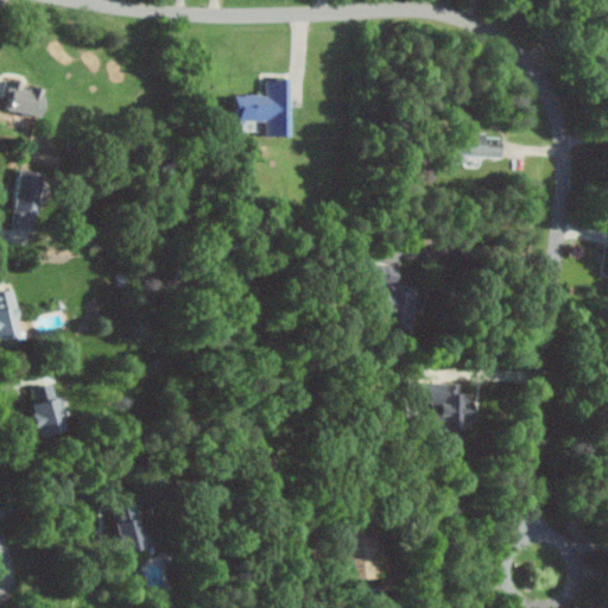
[(285,137),(286,80),(264,80),(264,95),(233,95),(233,120),(263,120),(263,137),(285,137)]
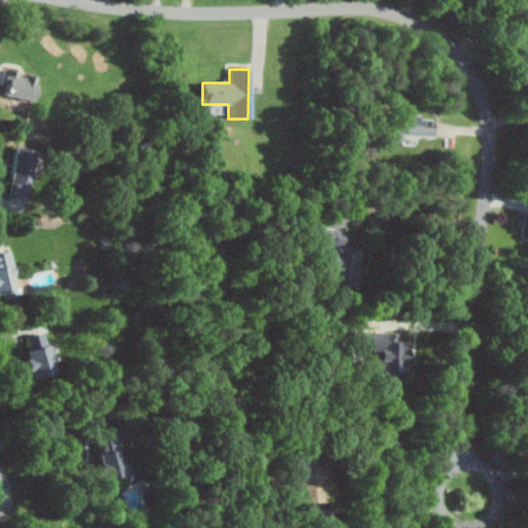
[(31,101),(36,76),(5,70),(0,94),(31,101)]
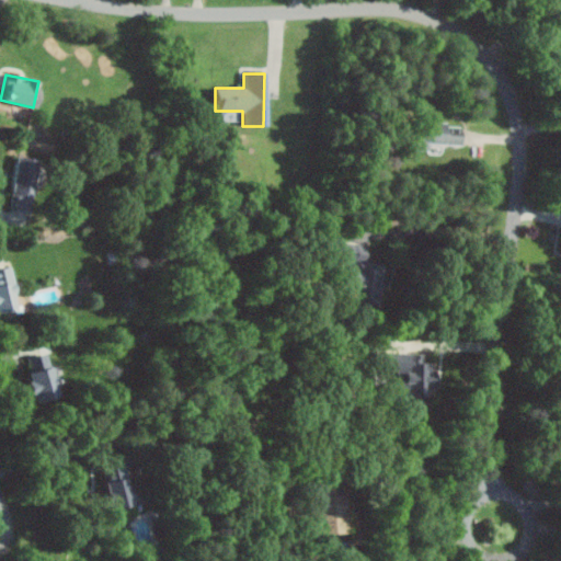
[(413,144),(458,145),(459,127),(444,127),(444,122),(413,122),(413,144)]
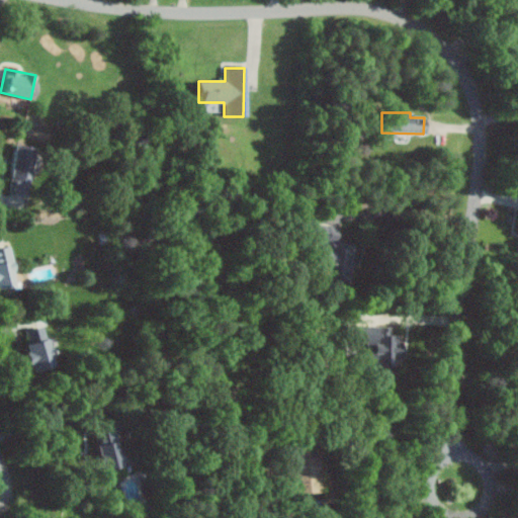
[(26,195),(31,148),(13,146),(8,193),(26,195)]
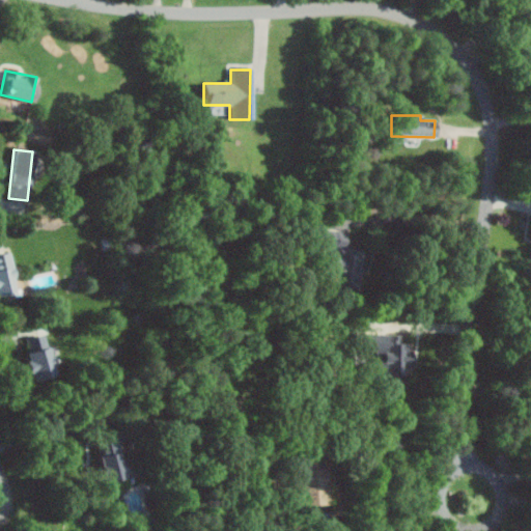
[(331,247),(326,282),(360,287),(364,252),(343,249),(344,239),(325,235),(323,246),(331,247)]
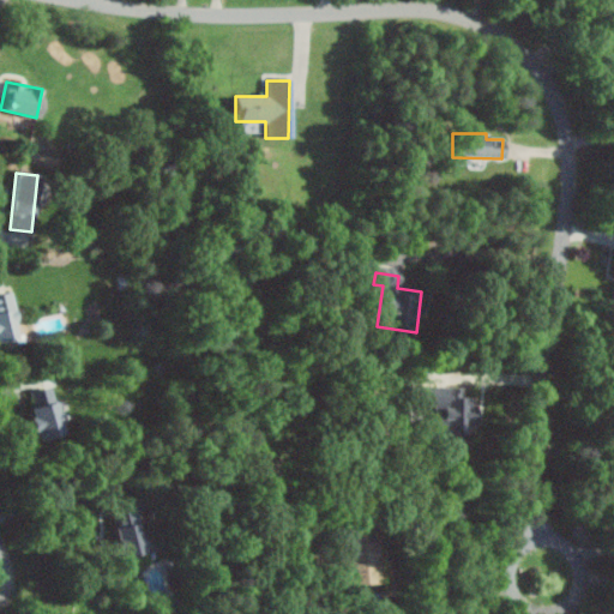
[(0,290),(0,337),(16,336),(14,326),(18,326),(13,289),(0,290)]
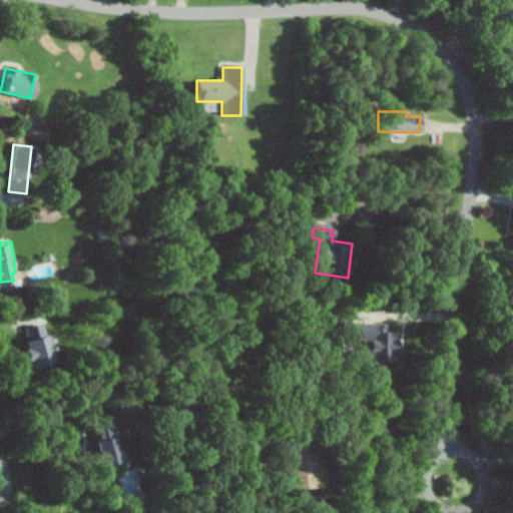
[(388,322),(349,321),(349,337),(362,337),(362,350),(354,350),(354,363),(374,364),(374,368),(385,368),(385,358),(398,359),(399,331),(387,330),(388,322)]
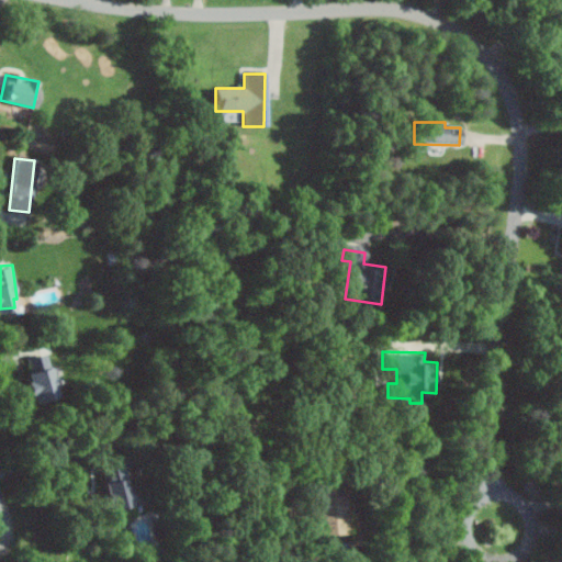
[(33,400),(56,395),(48,352),(27,356),(31,369),(27,370),(33,400)]
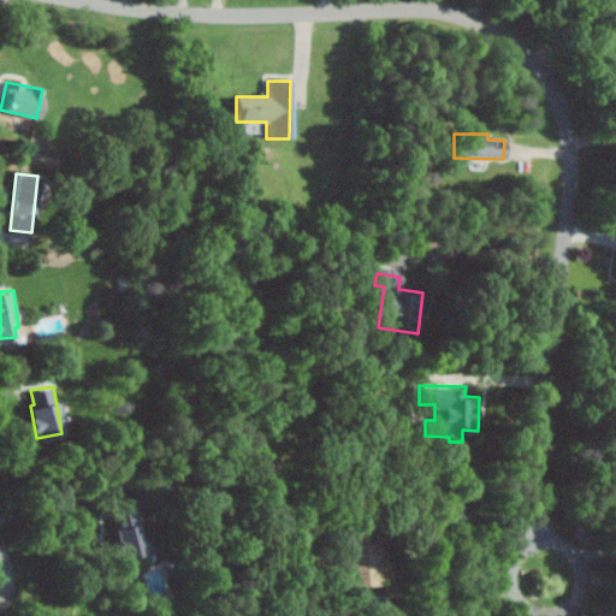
[(111,504),(119,556),(141,552),(134,501),(111,504)]
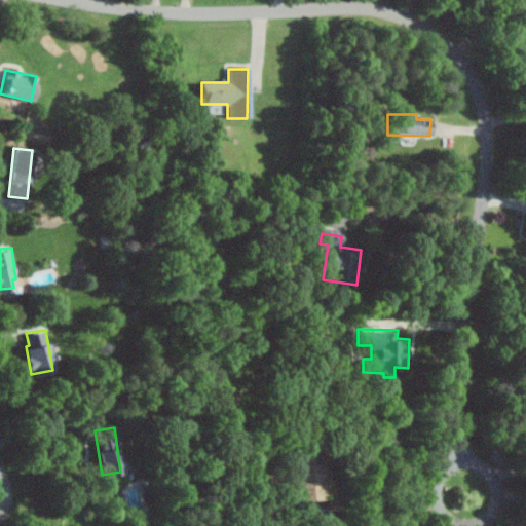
[(323,498),(322,460),(313,461),(313,454),(298,454),(299,498),(323,498)]
